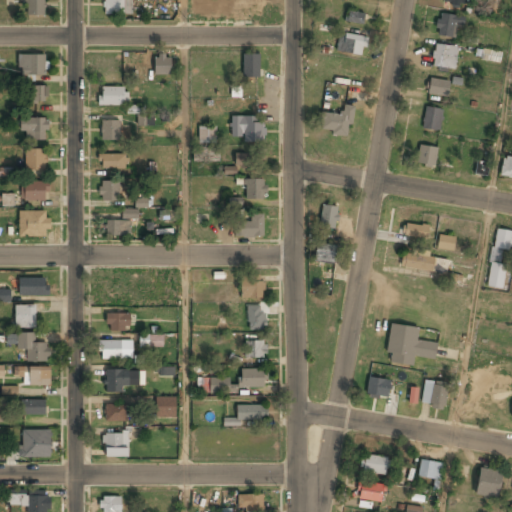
[(45,0),(25,0),(25,14),(45,14),(45,0)]
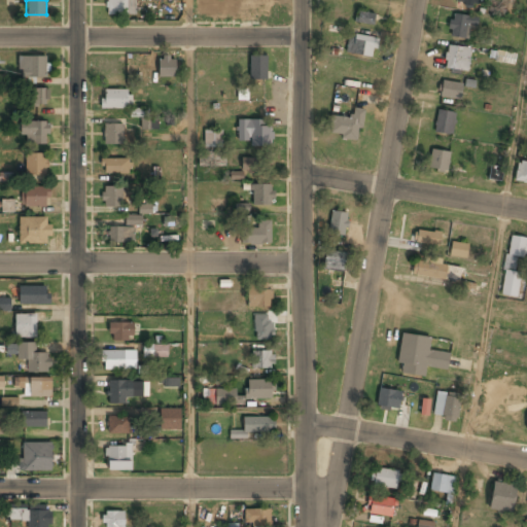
[(107,0),(107,14),(135,14),(135,0),(107,0)]
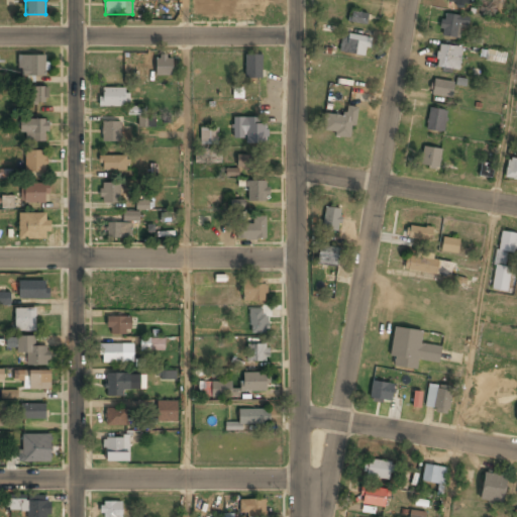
[(235,0),(193,0),(193,15),(235,15),(235,0)]
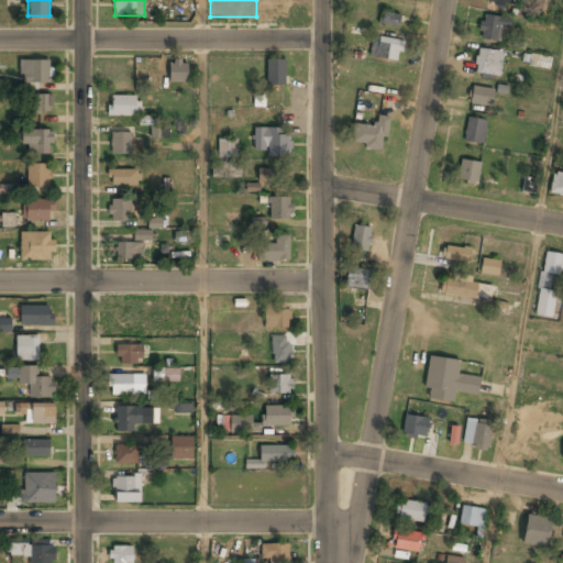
[(536,0),(534,13),(548,15),(549,0),(536,0)]
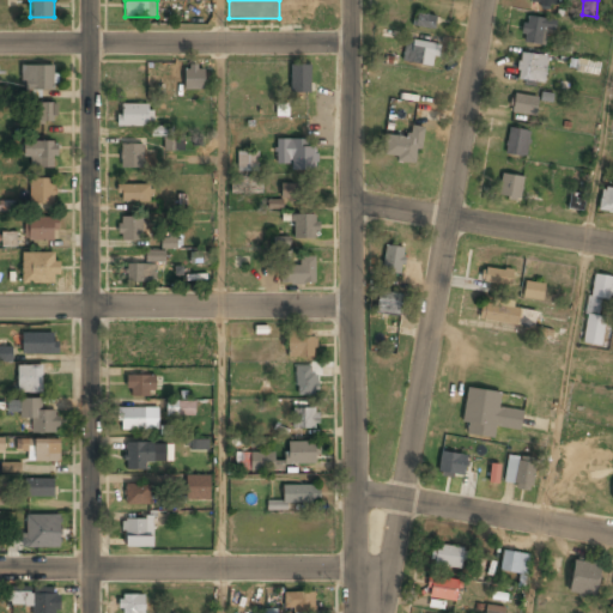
[(436,16),(416,12),(413,26),(434,29),(436,16)]
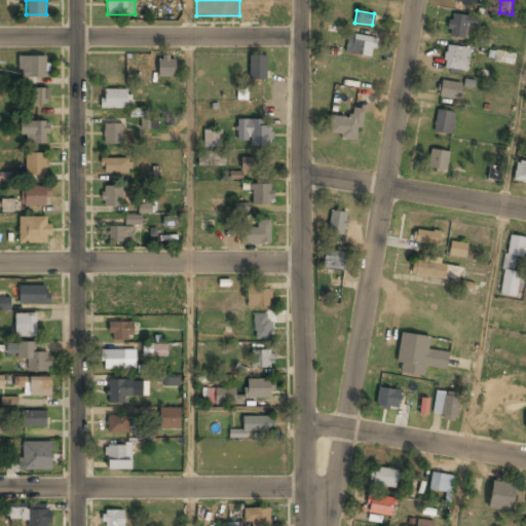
[(463,38),(465,27),(476,28),(477,17),(451,13),(447,35),(463,38)]
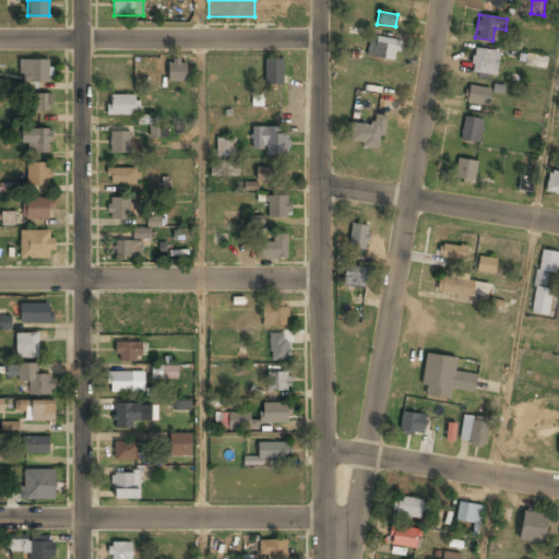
[(394,60),(395,51),(400,52),(401,39),(369,36),(367,57),(394,60)]
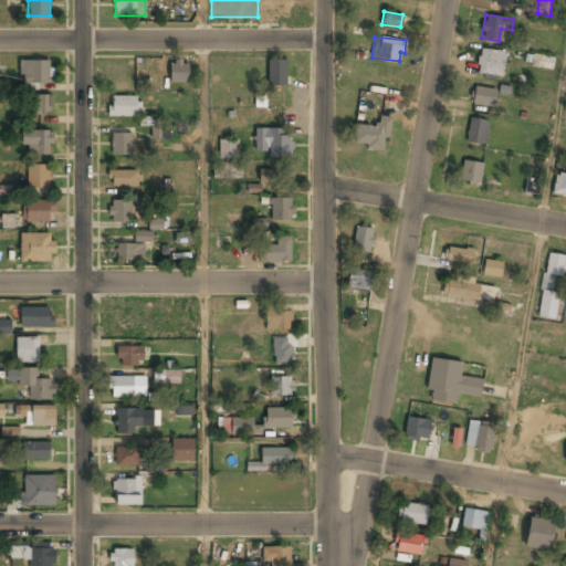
[(504,50),(479,50),(478,74),(503,75),(504,50)]
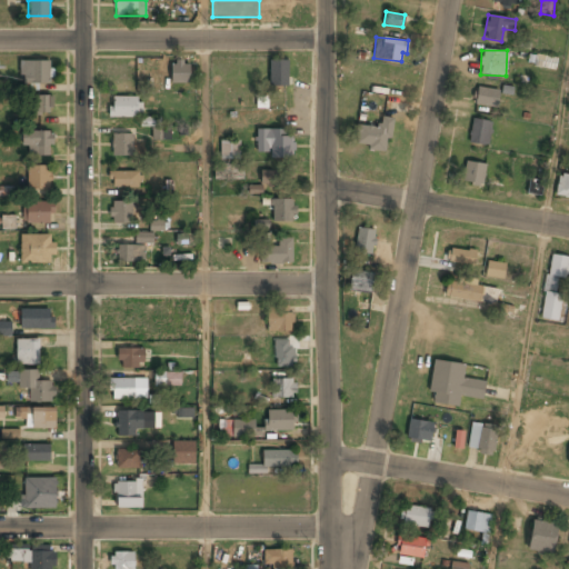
[(533,67),(555,70),(557,58),(536,55),(533,67)]
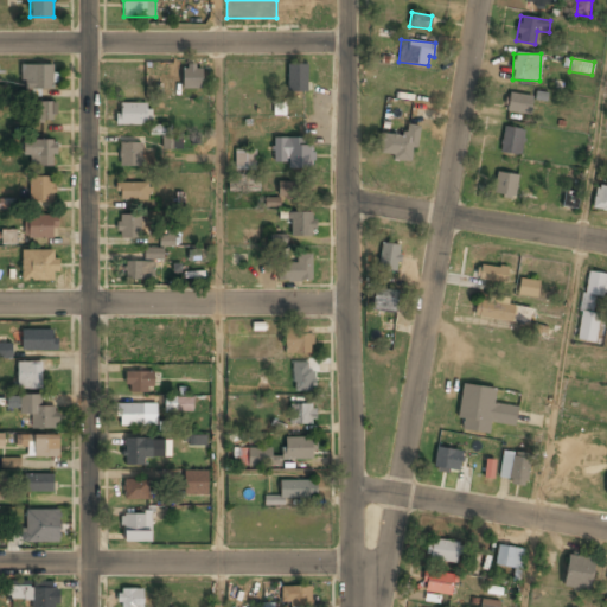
[(288,91),(308,91),(308,64),(288,64),(288,91)]
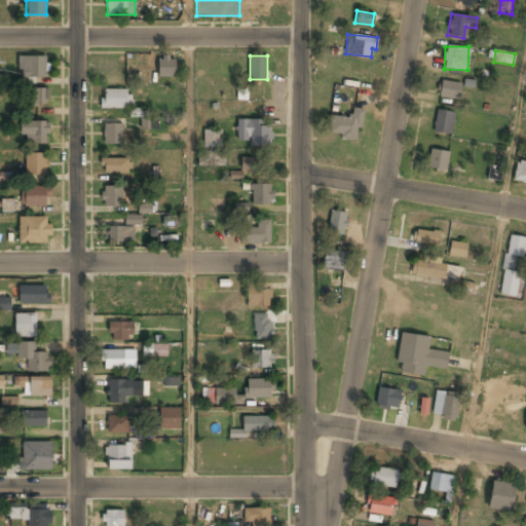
[(20,57),(20,78),(47,78),(47,57),(20,57)]
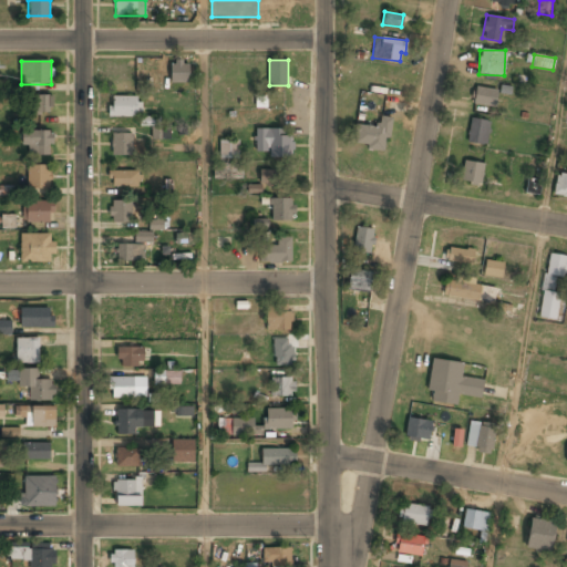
[(172,82),(189,82),(189,61),(172,61),(172,82)]
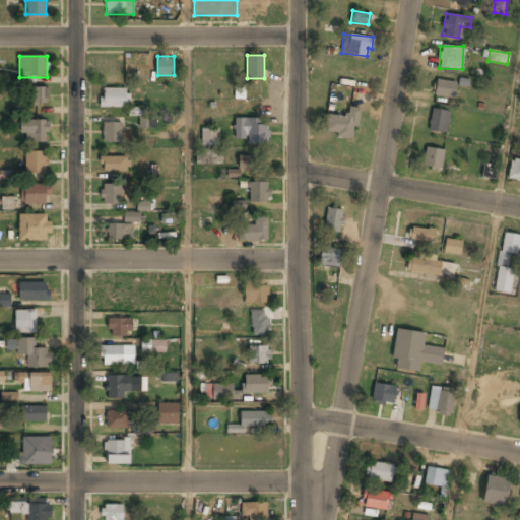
[(434,95),(453,99),(456,82),(436,79),(434,95)]
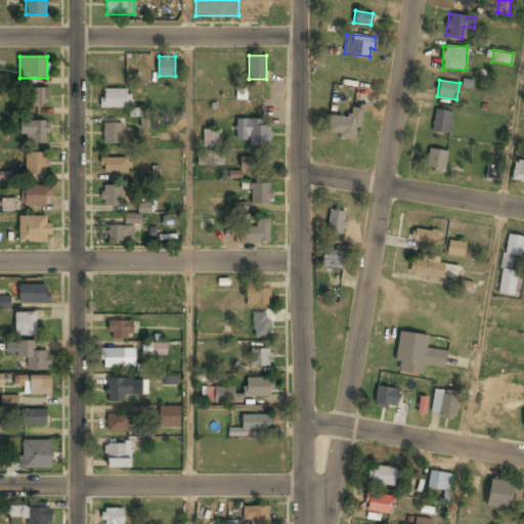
[(30,106),(48,105),(47,89),(30,90),(30,106)]
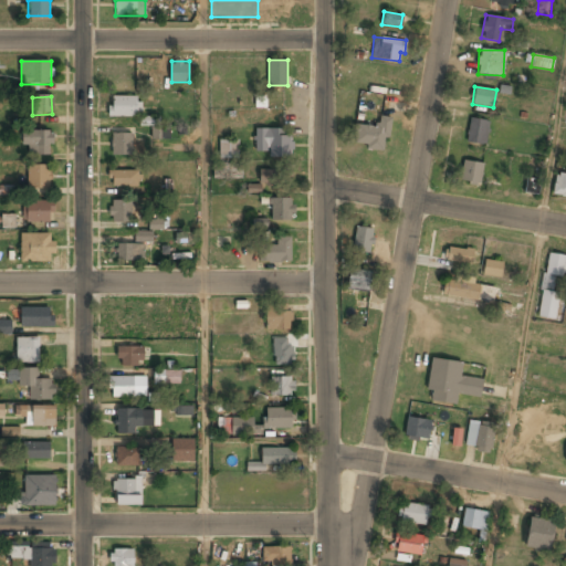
[(142,96),(109,96),(109,116),(142,116),(142,96)]
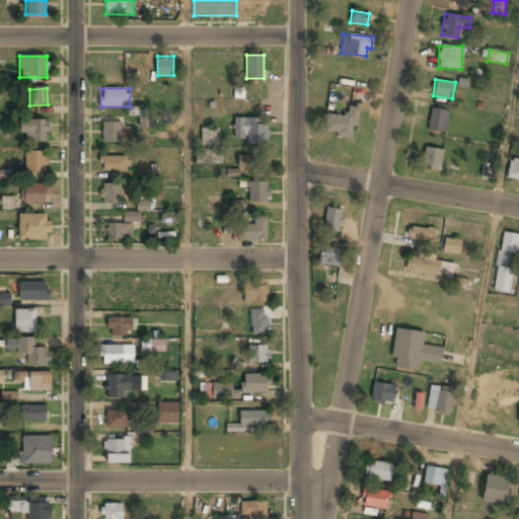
[(324,114),(323,131),(336,132),(336,137),(351,139),(352,127),(357,127),(359,107),(346,106),(346,116),(324,114)]
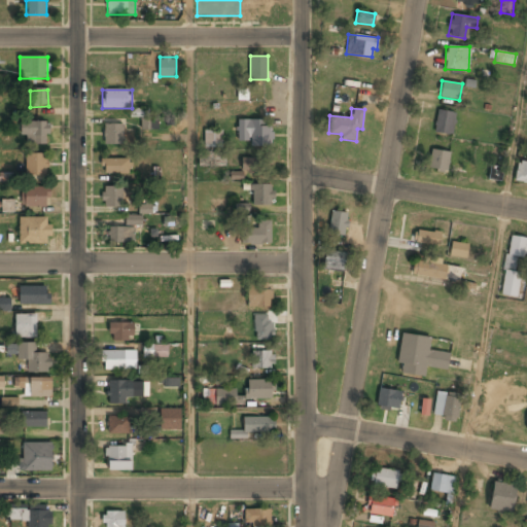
[(434,133),(453,135),(456,112),(436,110),(434,133)]
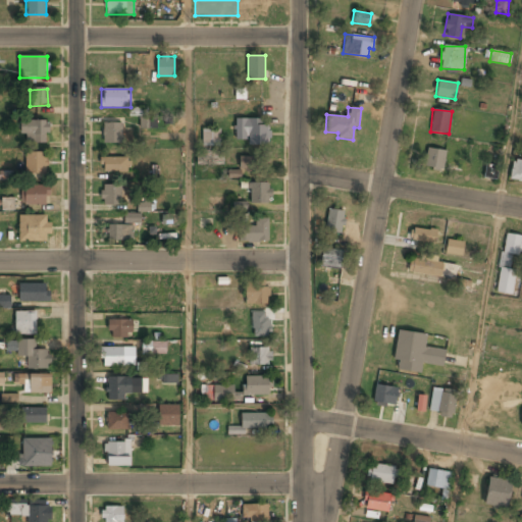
[(156,128),(156,116),(142,115),(142,127),(156,128)]
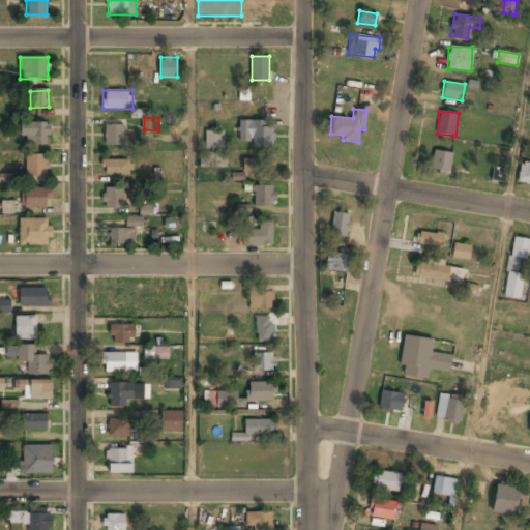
[(273,146),(273,120),(239,120),(239,146),(273,146)]
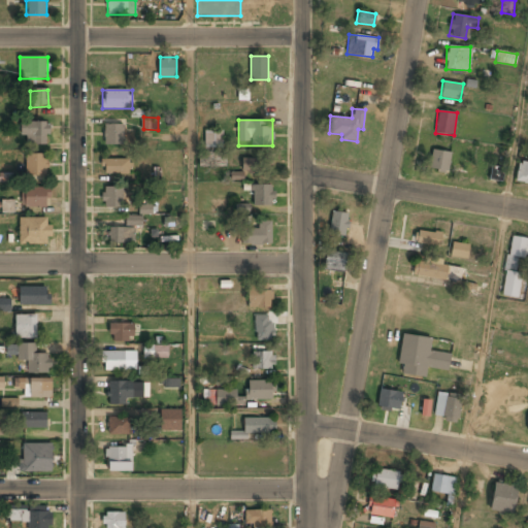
[(48,144),(48,123),(23,123),(23,144),(48,144)]
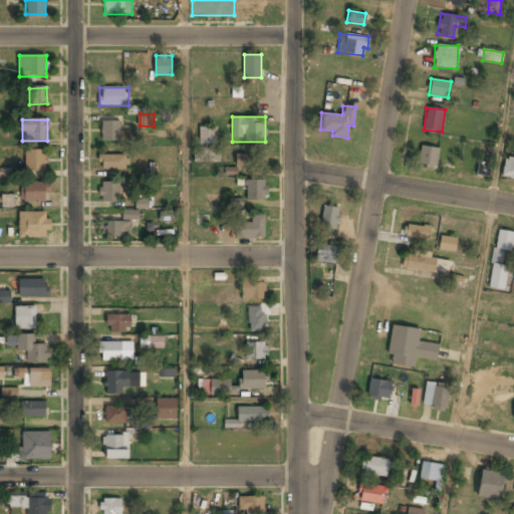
[(101,142),(120,142),(120,121),(101,121),(101,142)]
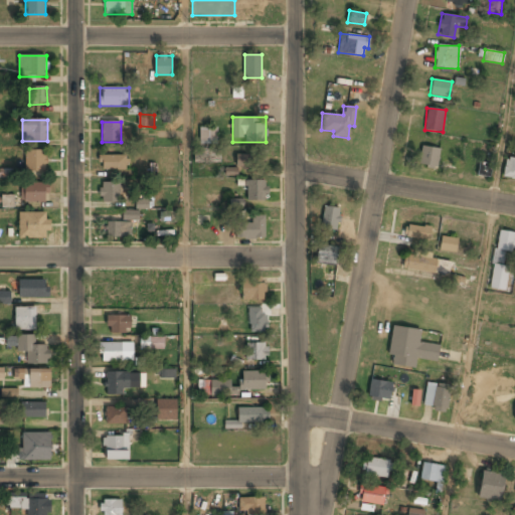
[(217,127),(200,127),(200,145),(217,145),(217,127)]
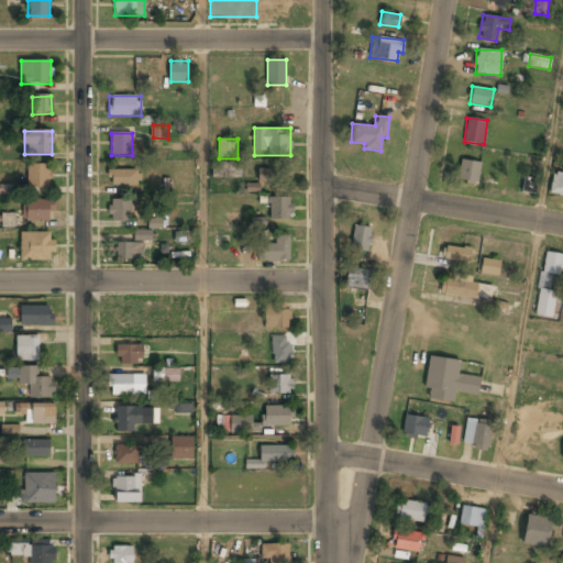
[(477,184),(481,163),(461,159),(457,181),(477,184)]
